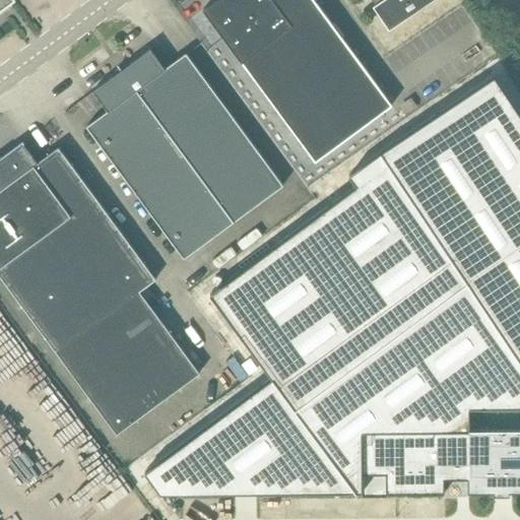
[(0,0),(0,10),(14,0),(0,0)]
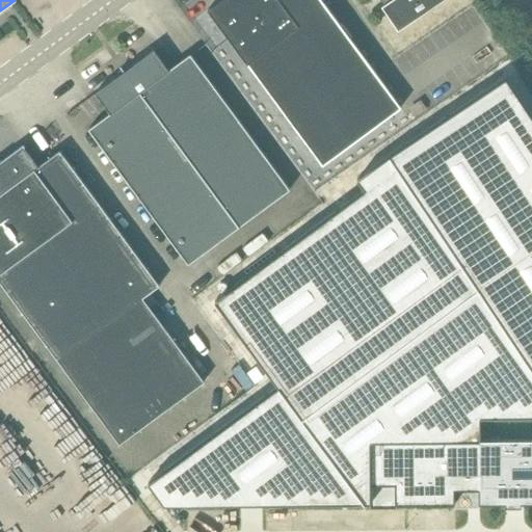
[(220,0),(208,10),(322,165),(401,107),(321,0),(220,0)]
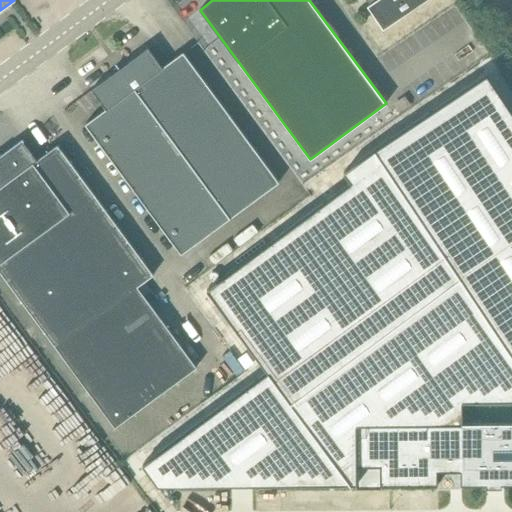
[(366,0),(369,5),(367,6),(383,30),(426,0),(366,0)]
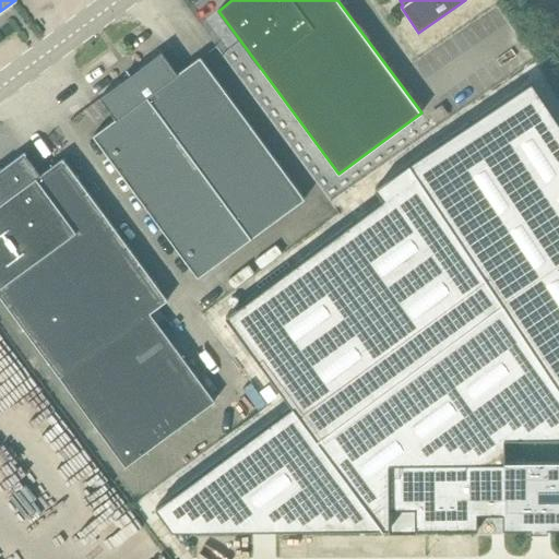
[(93,135),(198,277),(305,199),(200,57),(177,73),(163,54),(162,52),(99,98),(100,99),(102,98),(116,119),(93,135)]
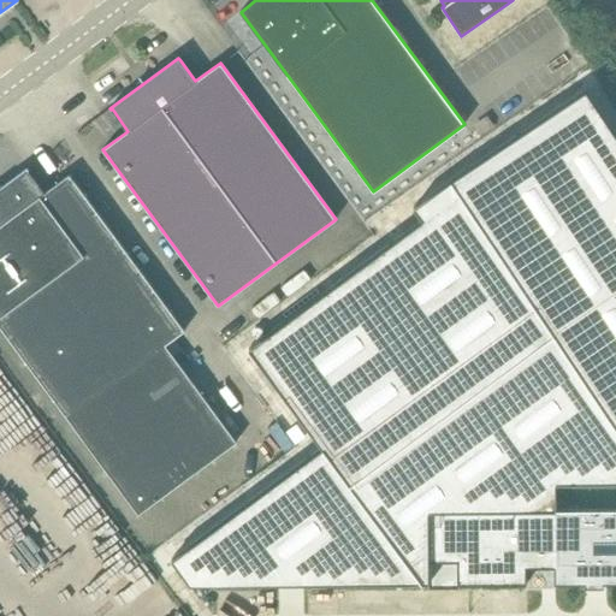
[(323,448),(171,558),(190,585),(430,582),(430,585),(526,584),(526,567),(555,567),(555,584),(585,584),(585,587),(604,587),(604,584),(615,582),(615,509),(557,510),(556,483),(615,481),(615,134),(586,90),(232,326),(323,448)]
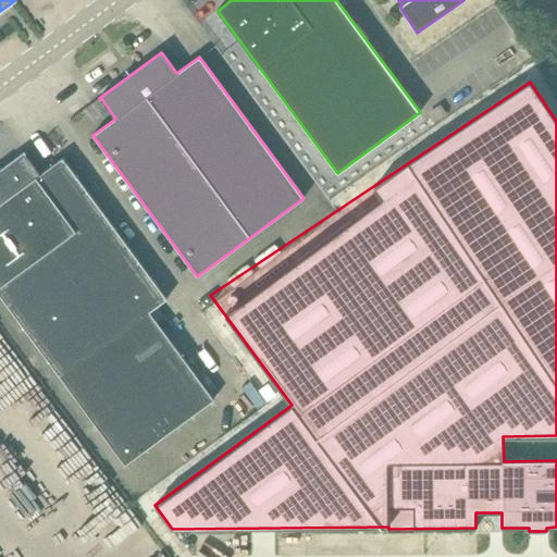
[(25,152),(0,171),(0,295),(61,378),(125,465),(213,398),(150,312),(168,299),(63,158),(40,174),(25,152)]
